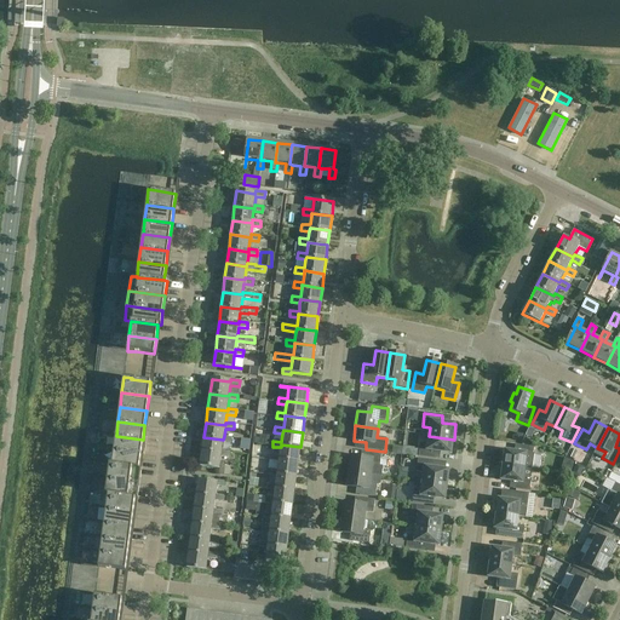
[(116,436),(114,451),(141,454),(143,440),(116,436)]
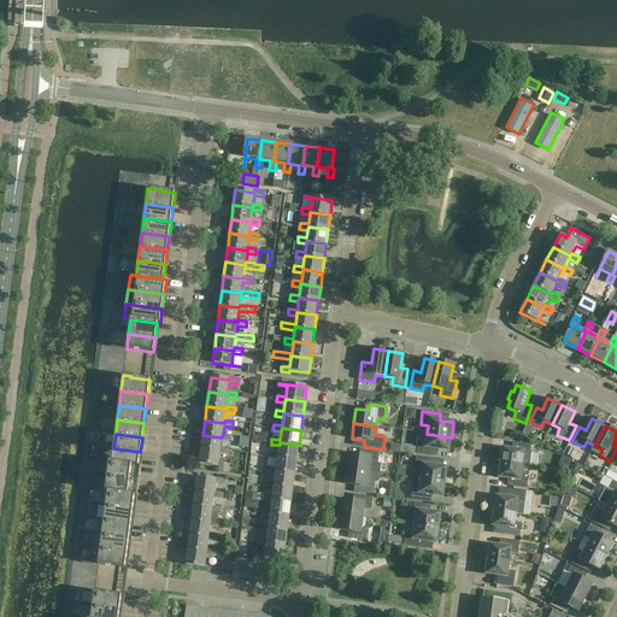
[(203,435),(201,450),(221,452),(221,448),(222,440),(230,441),(231,435),(223,434),(222,438),(203,435)]
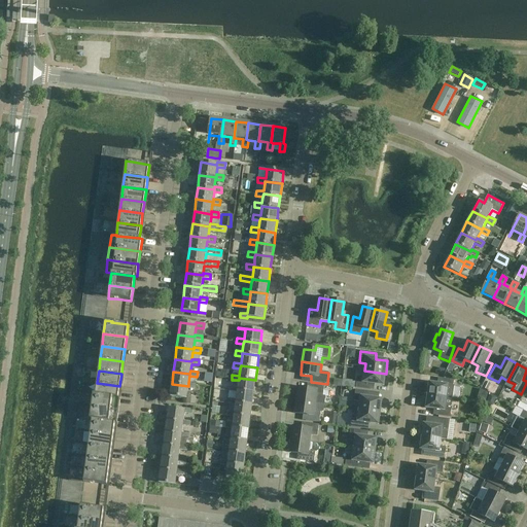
[(372,384),(384,386),(386,374),(364,371),(363,378),(357,377),(355,388),(371,390),(372,384)]
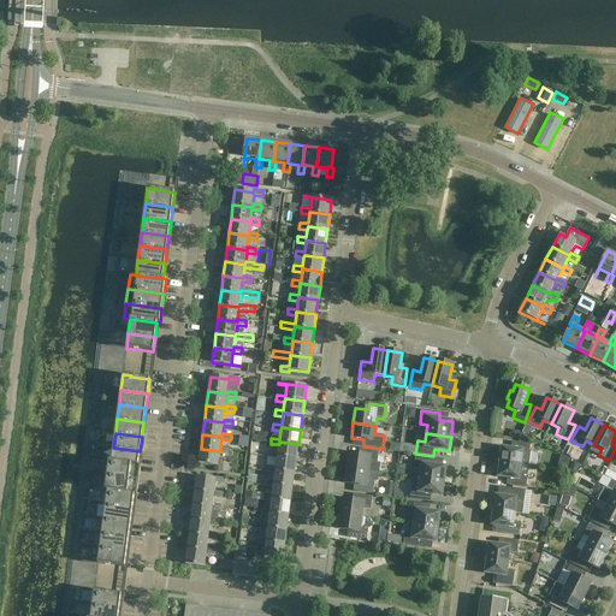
[(297,458),(298,444),(279,442),(279,444),(278,454),(270,452),(268,458),(277,458),(277,456),(297,458)]
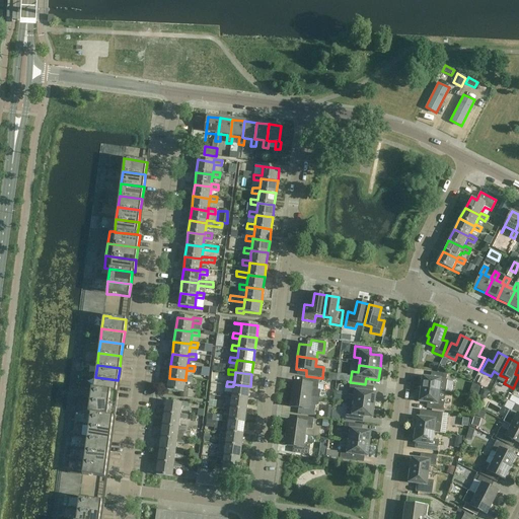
[(423,377),(421,389),(446,393),(447,380),(446,380),(447,374),(434,373),(434,378),(423,377)]
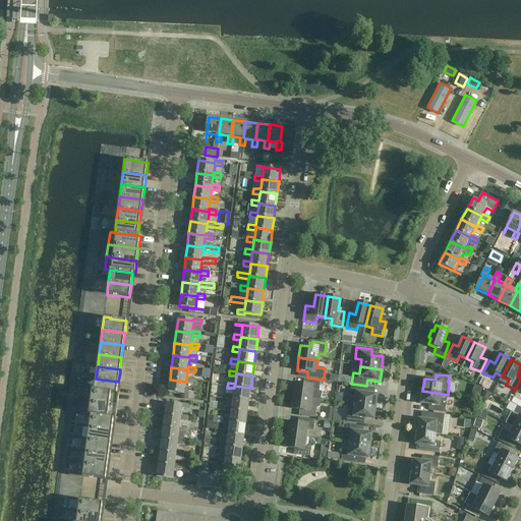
[(117,394),(118,382),(96,379),(94,391),(117,394)]
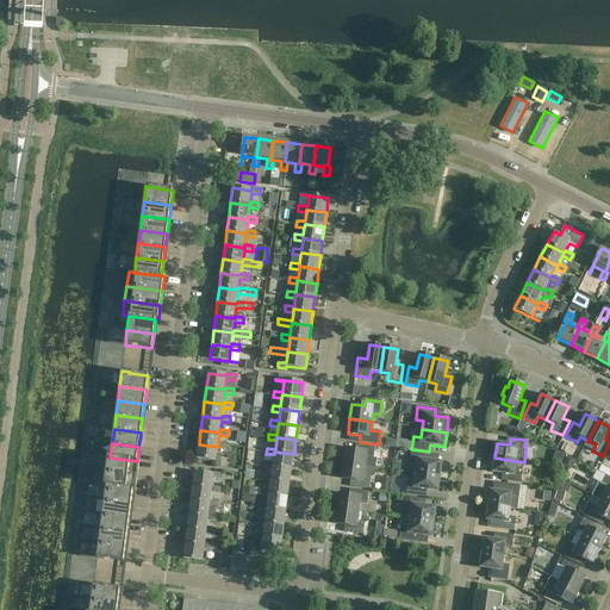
[(226,444),(218,443),(218,447),(199,444),(197,459),(224,462),(224,461),(216,460),(217,449),(226,450),(226,444)]
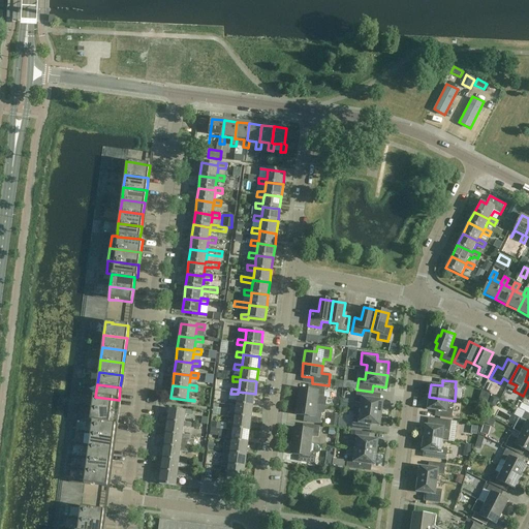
[(300,390),(298,402),(322,406),(325,387),(311,385),(311,391),(300,390)]
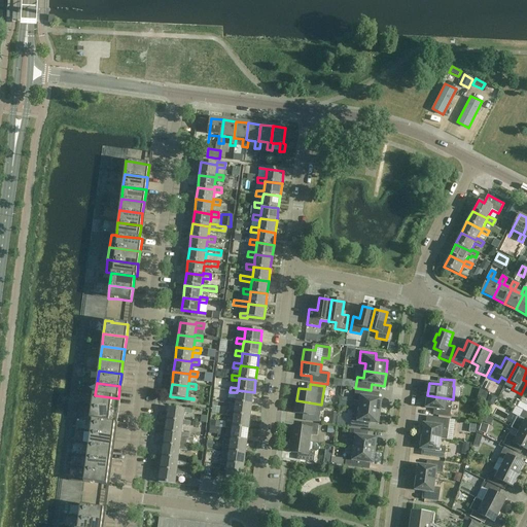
[(252,405),(254,392),(237,390),(237,392),(236,399),(229,398),(227,403),(236,405),(236,402),(252,405)]
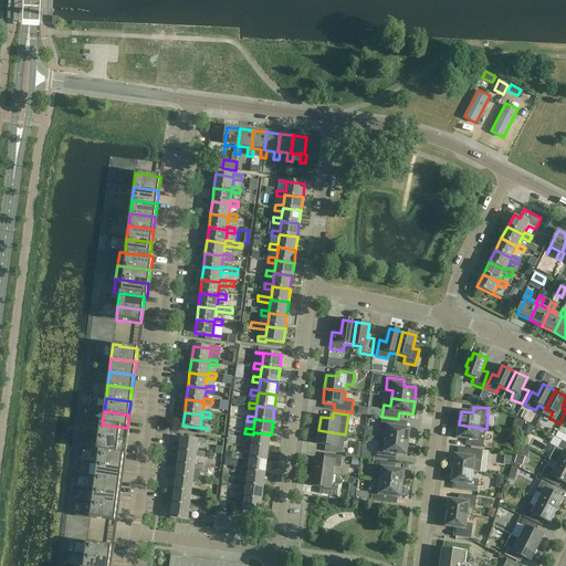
[(386,440),(408,443),(410,429),(397,428),(398,421),(381,419),(380,431),(387,432),(386,440)]
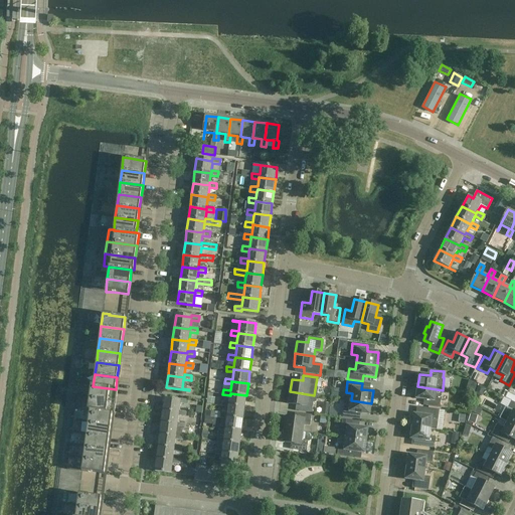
[(90,398),(114,401),(116,401),(118,389),(116,389),(93,386),(92,386),(90,398)]
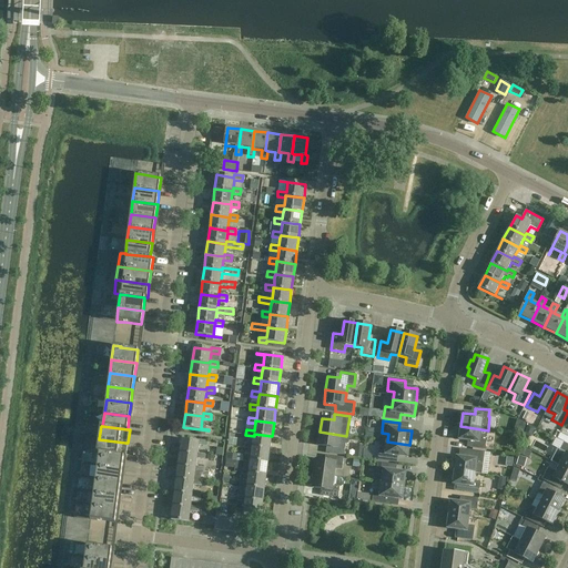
[(485,450),(488,430),(460,426),(459,440),(470,442),(470,448),(485,450)]
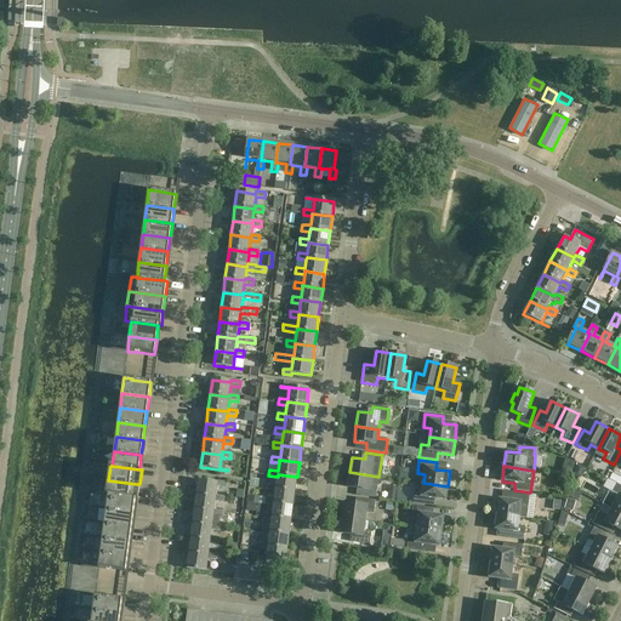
[(359,496),(376,499),(377,485),(381,485),(382,477),(379,477),(349,472),(347,488),(360,489),(359,496)]
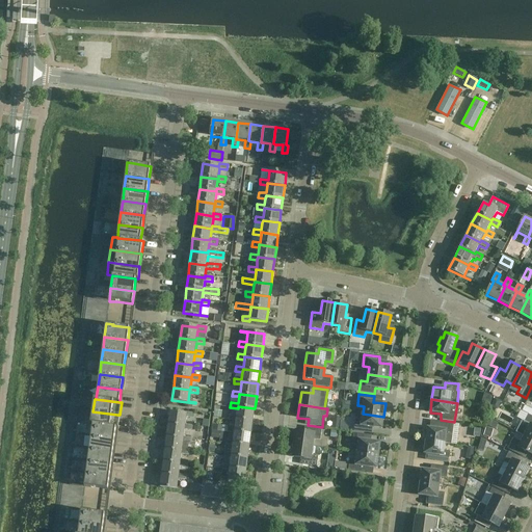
[(253,421),(255,408),(238,406),(238,408),(237,416),(230,415),(229,420),(236,421),(236,419),(253,421)]
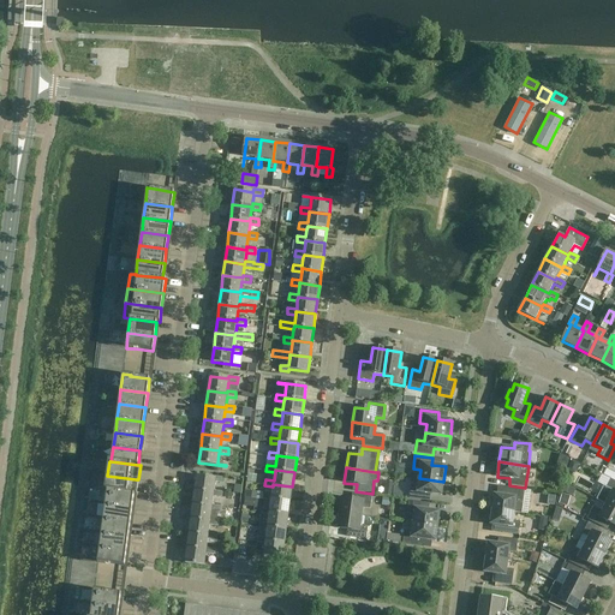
[(602,471),(597,482),(607,485),(610,475),(602,471)]
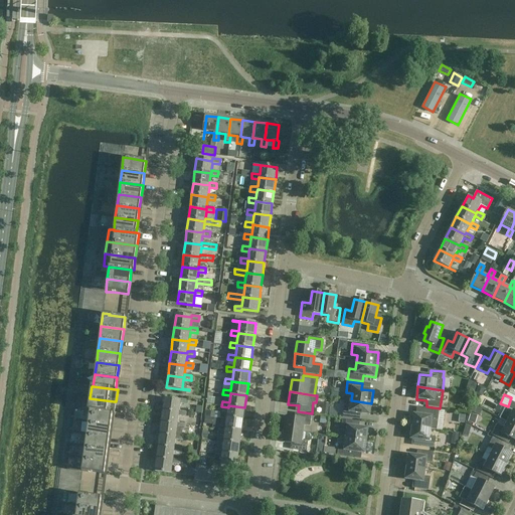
[(113,413),(115,414),(116,401),(114,401),(90,398),(89,410),(90,410),(113,413)]
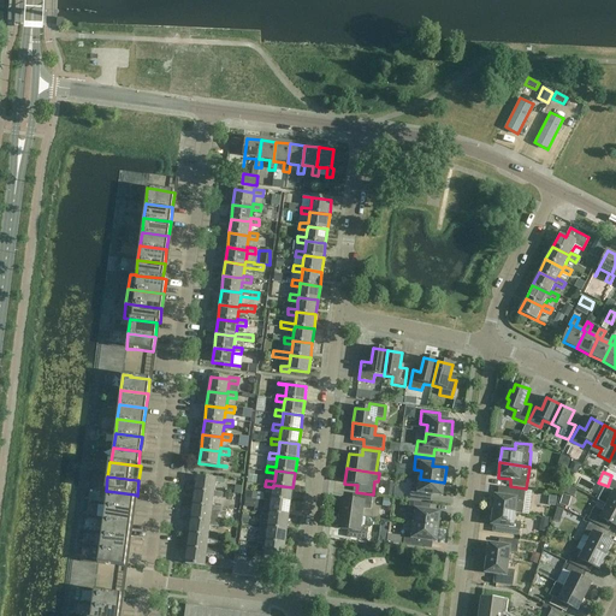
[(197,478),(195,492),(214,495),(214,492),(215,484),(224,485),(225,479),(215,478),(215,480),(197,478)]
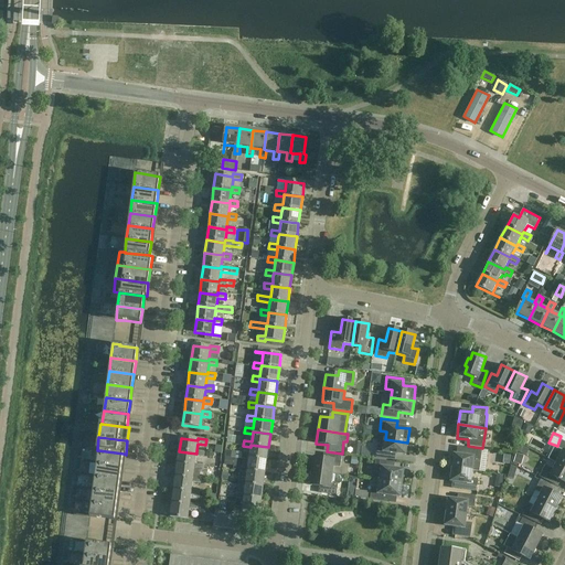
[(393,454),(406,456),(407,443),(385,439),(384,447),(377,446),(375,458),(392,460),(393,454)]
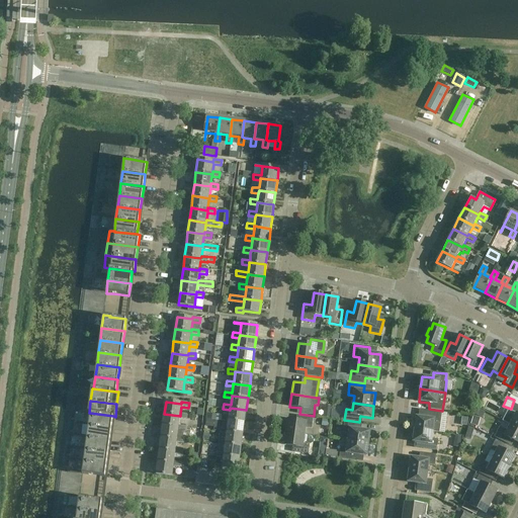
[(517,406),(514,404),(511,411),(508,410),(503,421),(510,425),(517,428),(517,406)]
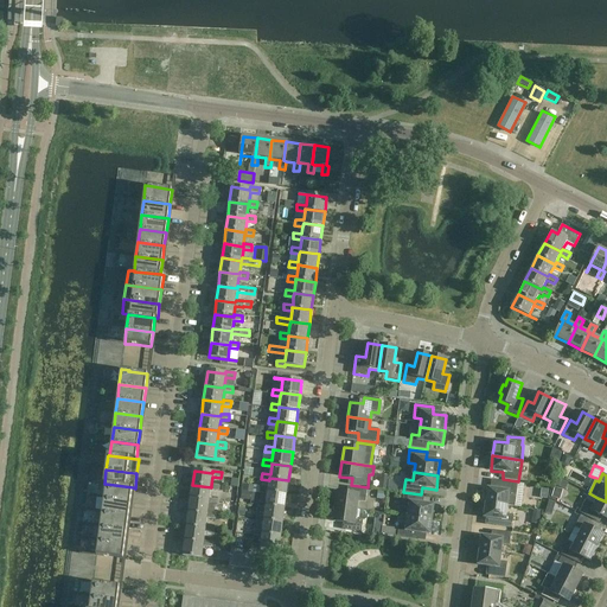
[(287,494),(288,480),(269,478),(269,480),(268,489),(260,487),(259,493),(267,494),(268,492),(287,494)]
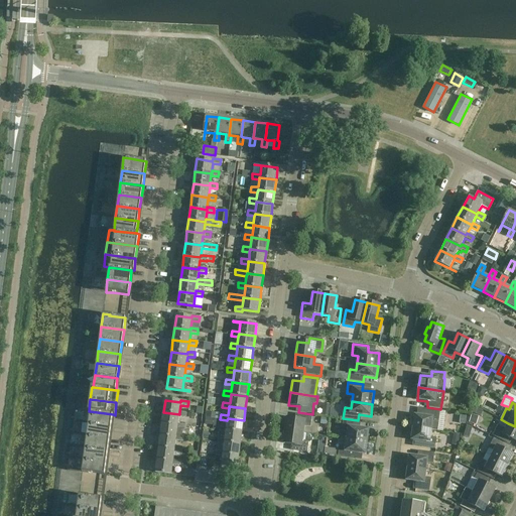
[(437,431),(440,411),(426,409),(425,416),(414,415),(413,427),(431,430),(437,431)]
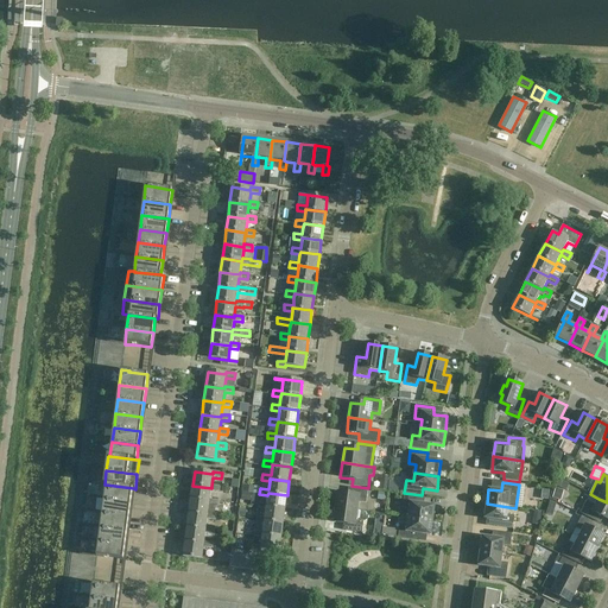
[(106,485),(105,499),(131,502),(133,488),(106,485)]
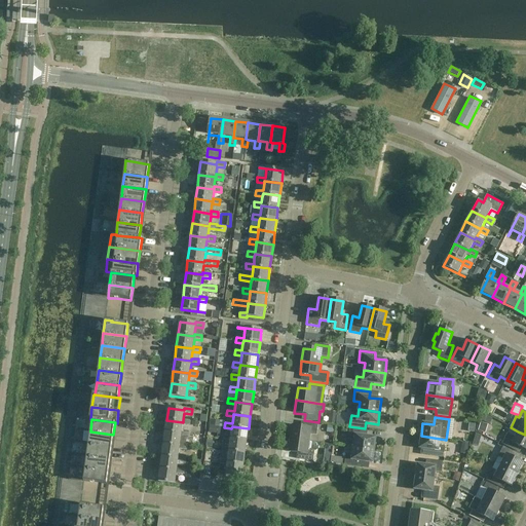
[(182,435),(182,431),(183,425),(190,425),(191,421),(183,420),(183,422),(166,420),(164,433),(182,435)]
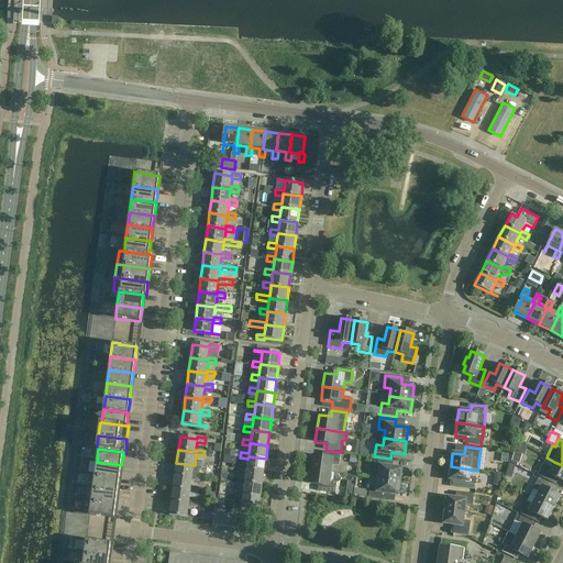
[(311,471),(331,473),(332,465),(339,466),(341,454),(326,452),(324,459),(313,456),(311,471)]
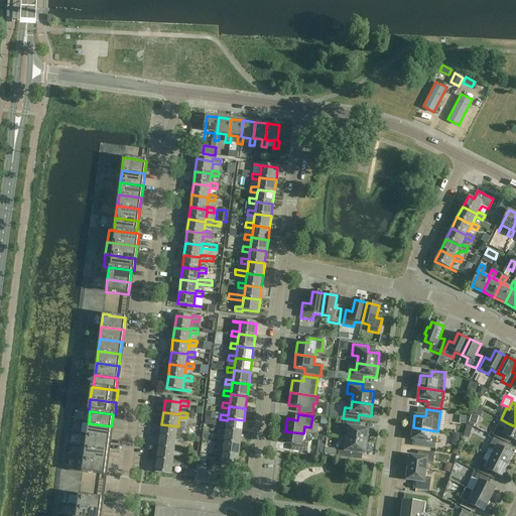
[(242,432),(244,420),(228,418),(227,420),(227,427),(220,426),(219,431),(226,432),(226,430),(242,432)]
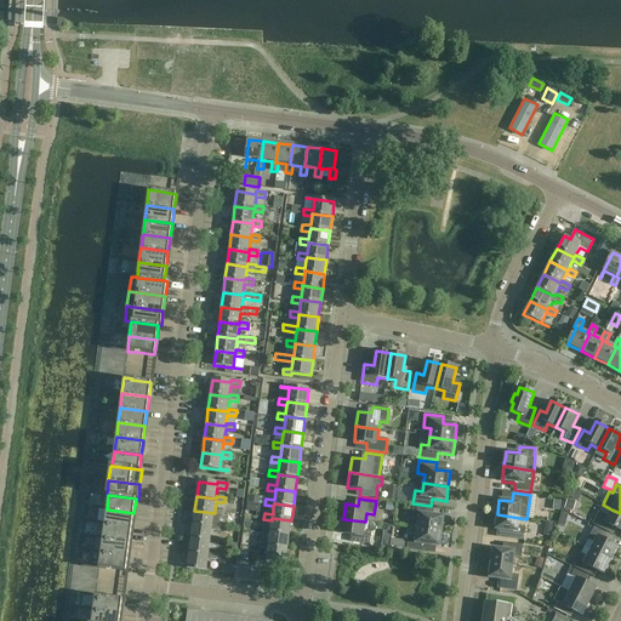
[(417,529),(442,533),(444,517),(429,516),(431,508),(412,506),(411,519),(419,520),(417,529)]
